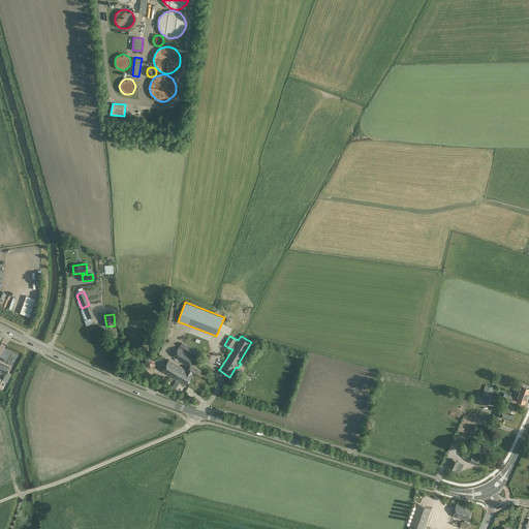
[(164,344),(159,343),(155,350),(163,354),(167,345),(164,344)]
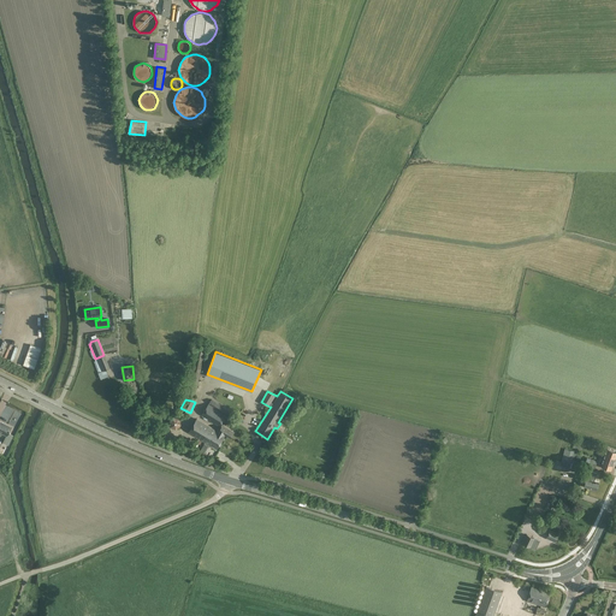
[(212,400),(209,404),(226,415),(229,410),(212,400)]
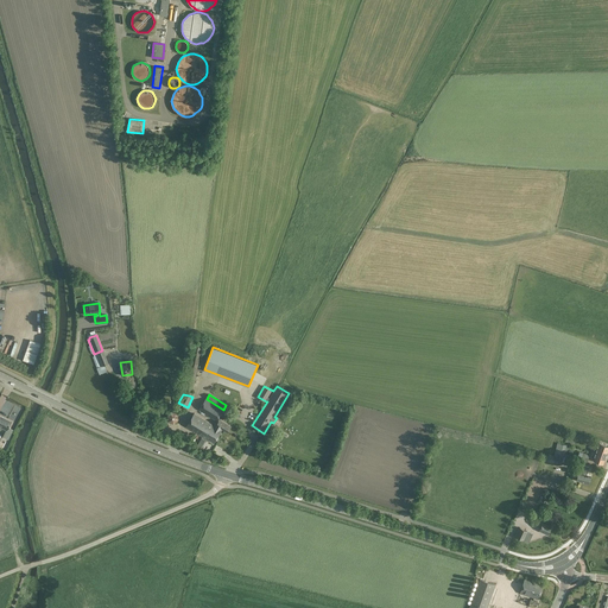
[(207,399),(200,410),(216,420),(223,410),(207,399)]
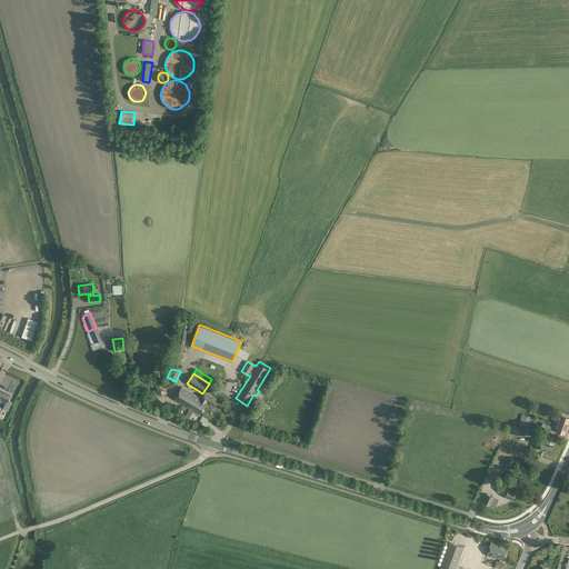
[(5,376),(1,386),(15,390),(17,382),(13,381),(15,378),(5,376)]
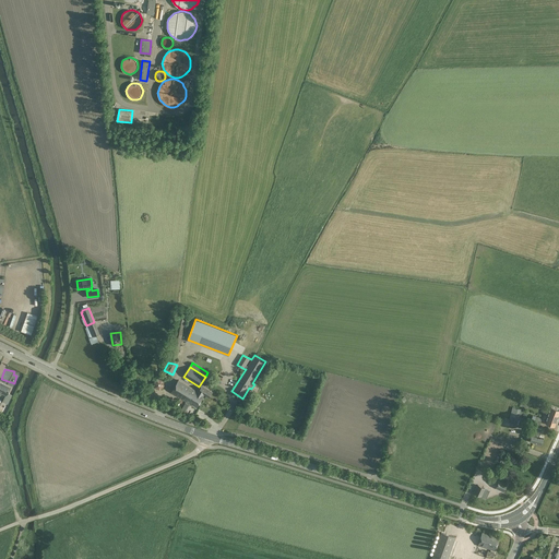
[(158,389),(164,385),(161,380),(155,383),(158,389)]
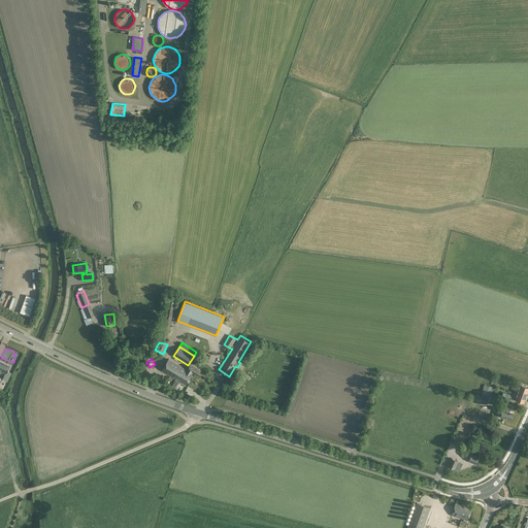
[(169,359),(162,370),(186,385),(193,373),(192,372),(195,374),(198,368),(190,364),(187,369),(169,359)]
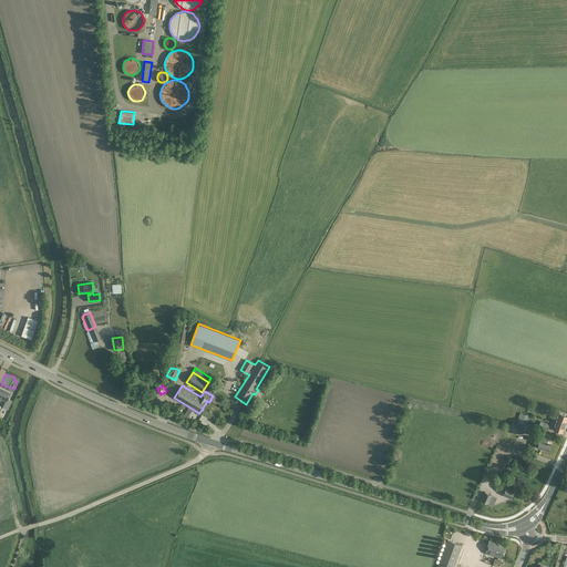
[(10,393),(0,388),(0,401),(1,399),(6,401),(2,408),(8,410),(12,401),(7,399),(10,393)]
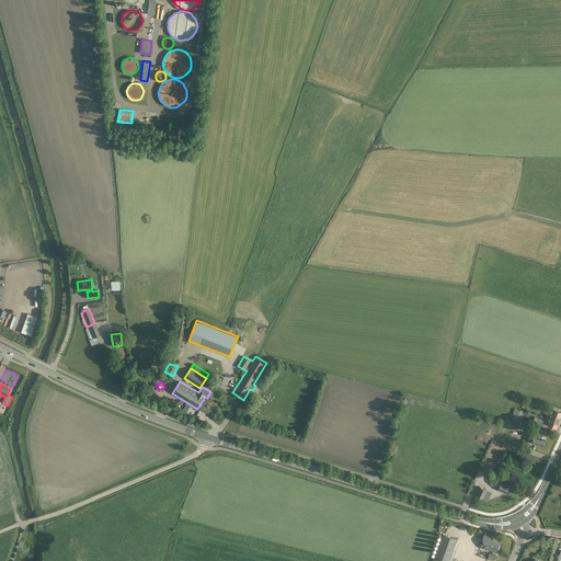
[(549,412),(551,413),(548,424),(557,427),(560,415),(560,410),(553,408),(550,408),(549,412)]
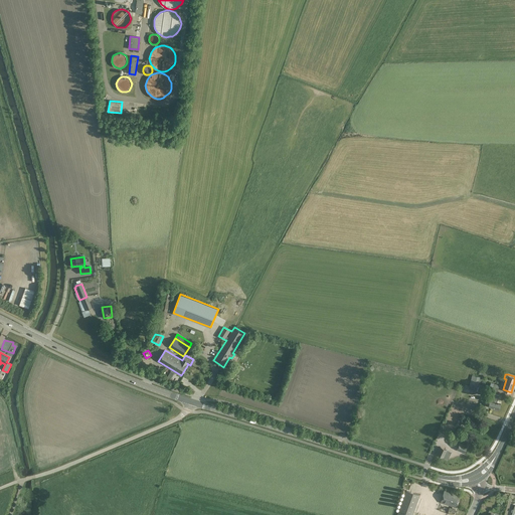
[(472,375),(469,389),(477,391),(479,384),(476,383),(478,376),(472,375)]
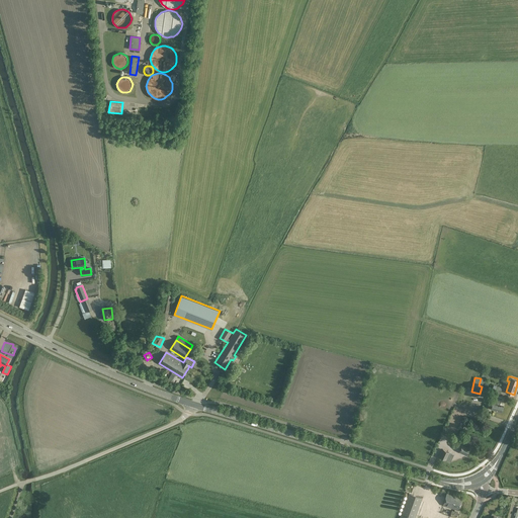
[(488,392),(488,391),(482,390),(481,394),(492,397),(493,394),(500,396),(502,389),(494,384),(491,392),(488,392)]
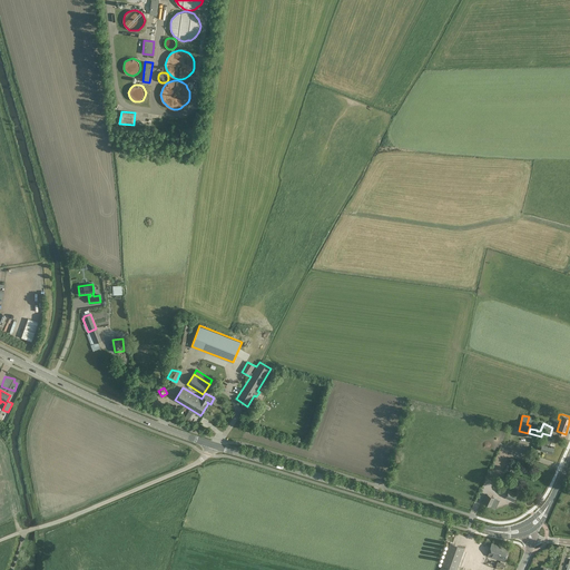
[(554,446),(550,445),(552,439),(541,435),(540,442),(542,443),(540,450),(552,453),(554,446)]
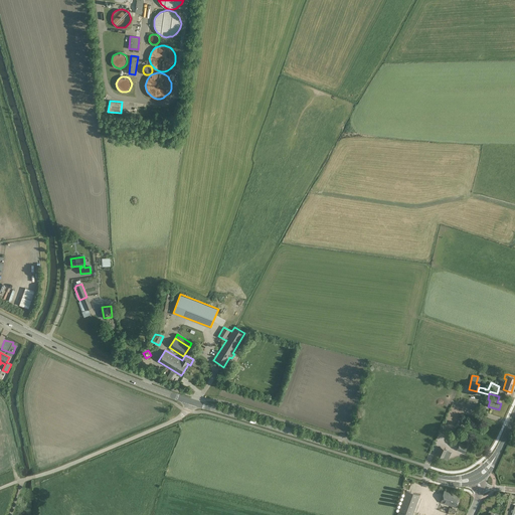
[(461,433),(457,441),(460,443),(461,442),(464,444),(468,436),(461,433)]
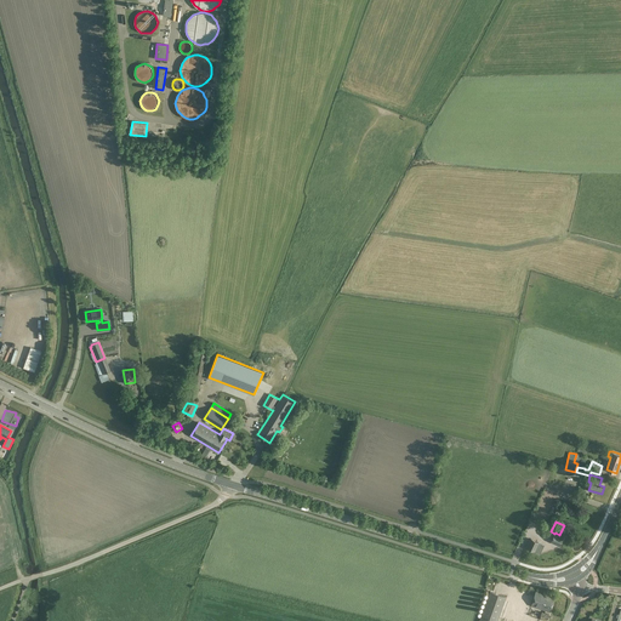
[(554,534),(551,542),(559,546),(564,536),(559,535),(556,533),(554,534)]
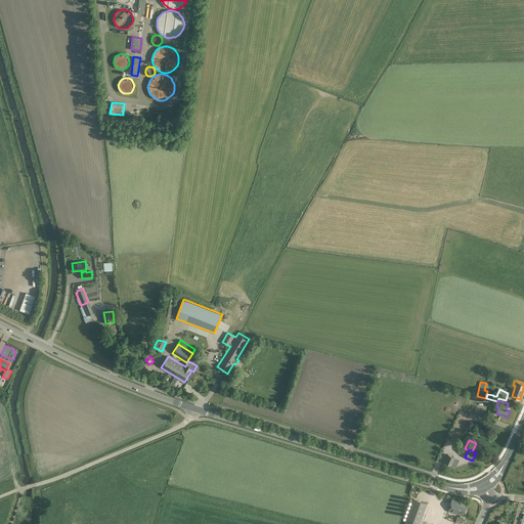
[(454,456),(448,453),(444,462),(450,465),(454,456)]
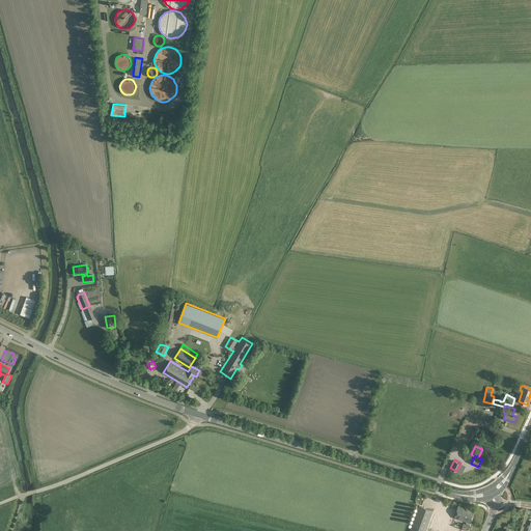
[(474,510),(458,505),(454,519),(471,524),(474,510)]
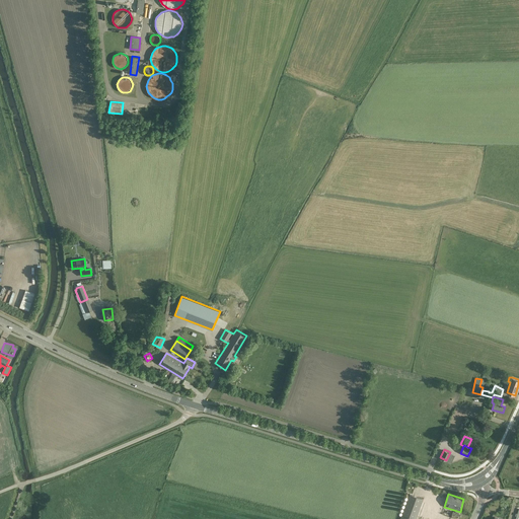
[(416,518),(423,499),(410,495),(400,518),(416,518)]
